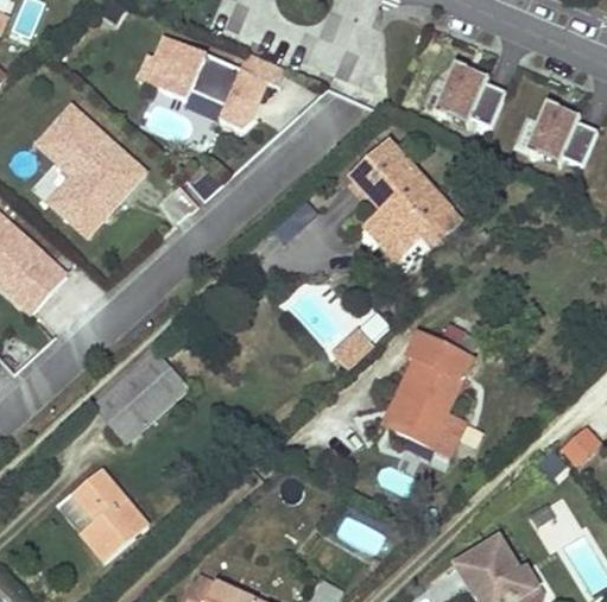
[(260,100),(267,81),(282,86),(290,68),(251,51),(244,68),(168,36),(159,56),(152,54),(141,78),(190,99),(194,89),(227,105),(222,119),(242,127),(251,119),(254,112),(247,109),(253,96),(260,100)]
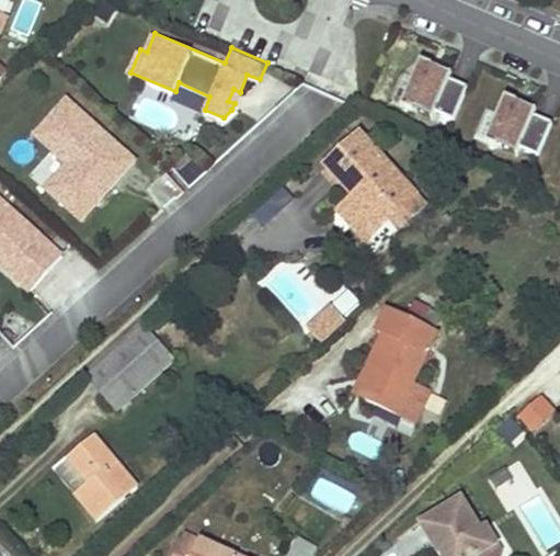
[(455,115),(469,82),(450,75),(453,69),(452,69),(452,70),(433,63),(434,61),(422,56),(402,102),(414,106),(414,105),(433,113),(433,114),(434,115),(436,108),(455,115)]
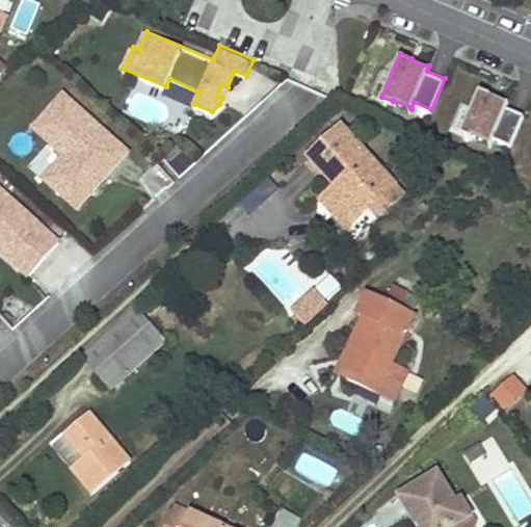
[(222,98),(228,87),(221,84),(216,96),(222,98)]
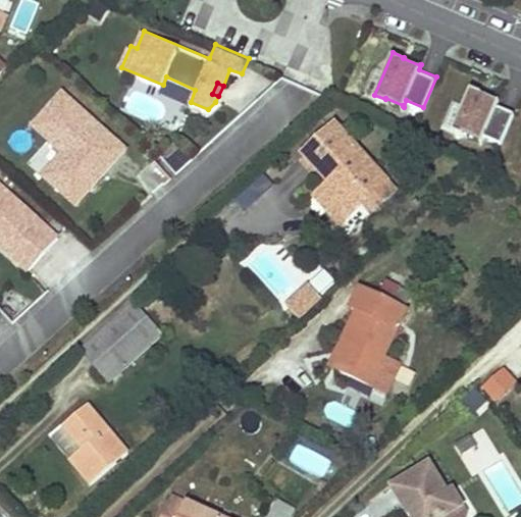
[(502,141),(515,111),(498,103),(500,98),(499,98),(499,99),(481,92),(482,91),(471,86),(453,128),(464,133),(464,132),(481,139),(481,140),(482,141),(485,134),(502,141)]
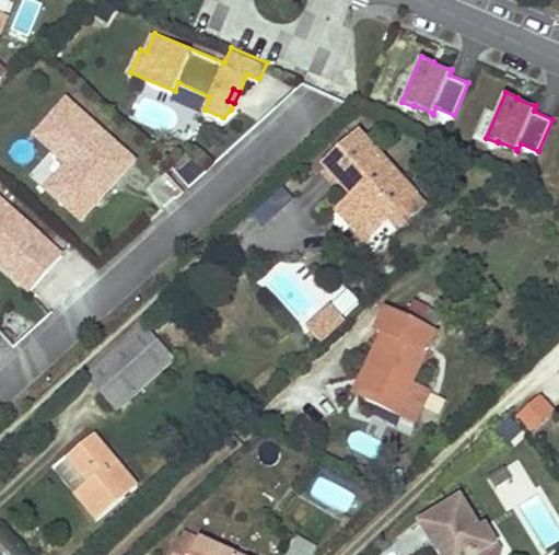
[(68,96),(36,131),(51,146),(69,160),(46,185),(82,217),(136,157),(68,96)]
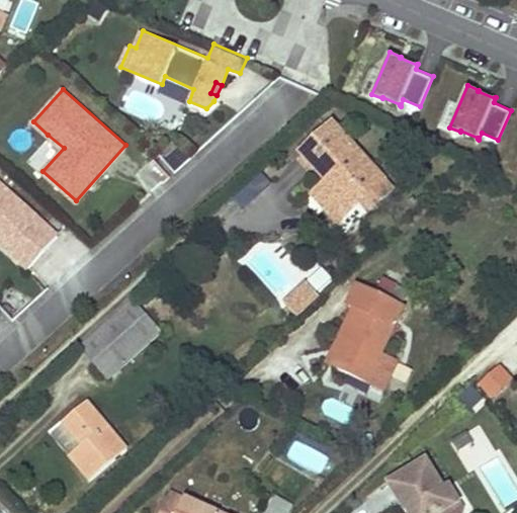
[(329,179),(354,206),(361,199),(384,178),(333,121),(302,150),(329,179)]
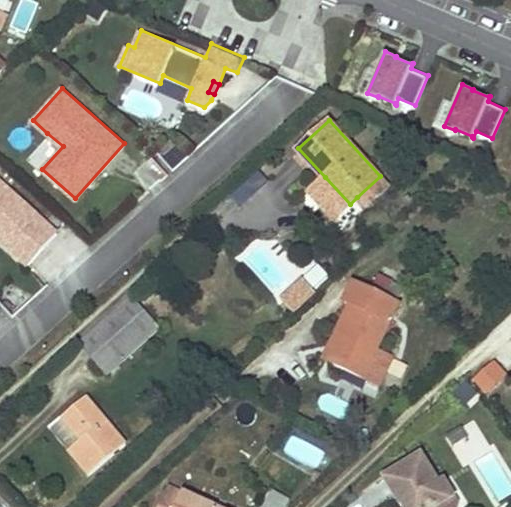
[(175,165),(191,148),(174,131),(158,148),(175,165)]
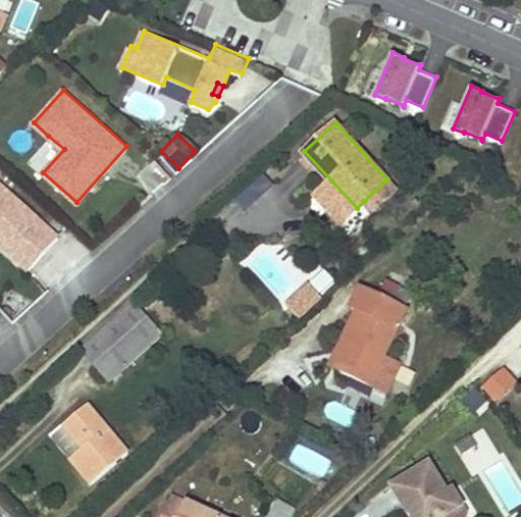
[(48,136),(28,158),(43,172),(64,149),(48,136)]
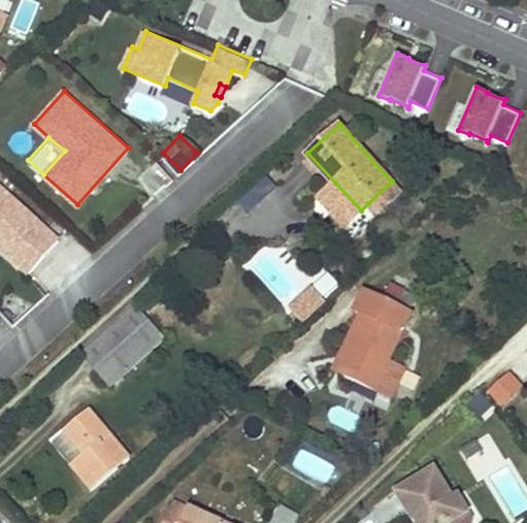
[(277,183),(268,171),(240,195),(250,206),(277,183)]
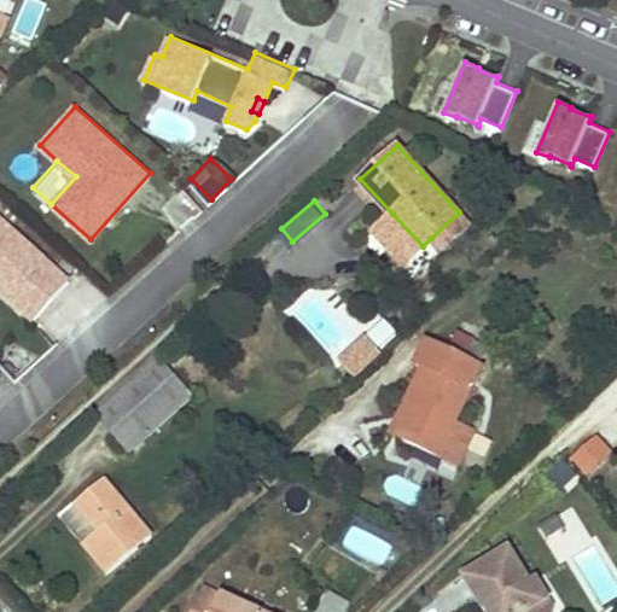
[(431,238),(441,248),(469,222),(459,213),(431,238)]
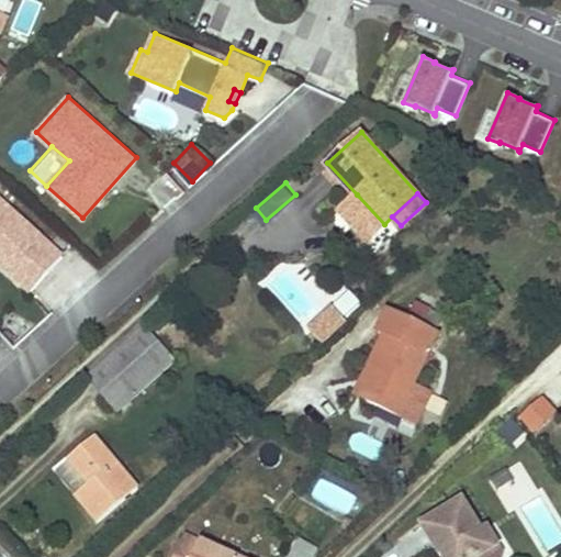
[(340,209),(368,238),(384,224),(357,195),(340,209)]
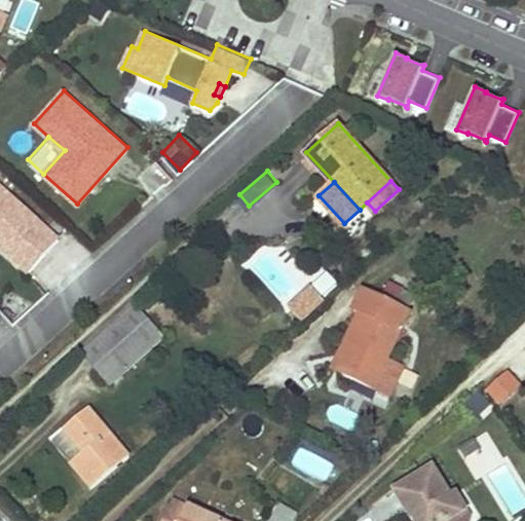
[(0,183),(0,244),(29,269),(59,236),(0,183)]
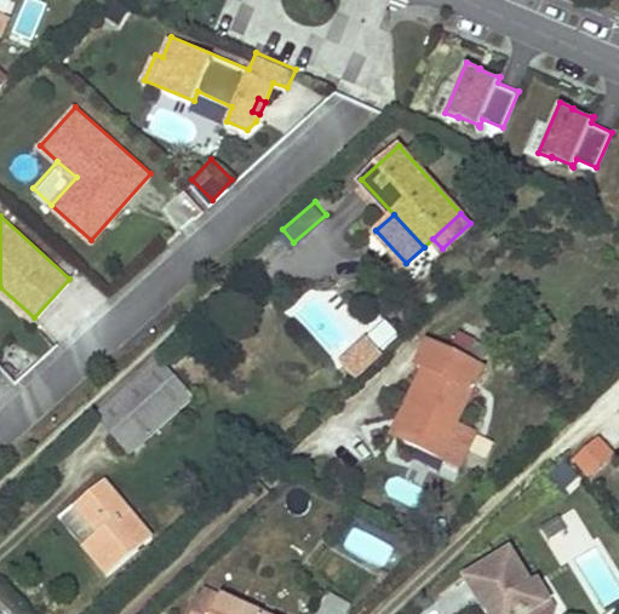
[(445,458),(463,420),(458,419),(483,365),(470,359),(475,348),(440,332),(435,343),(428,339),(418,361),(424,365),(406,403),(413,406),(399,436),(445,458)]
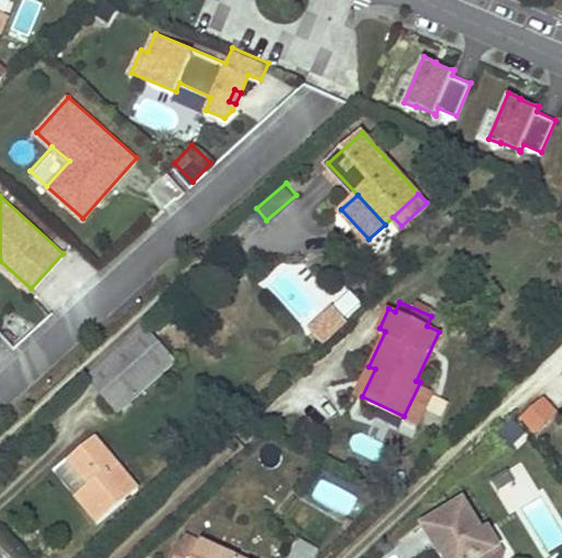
[(348,318),(337,306),(324,318),(335,329),(348,318)]
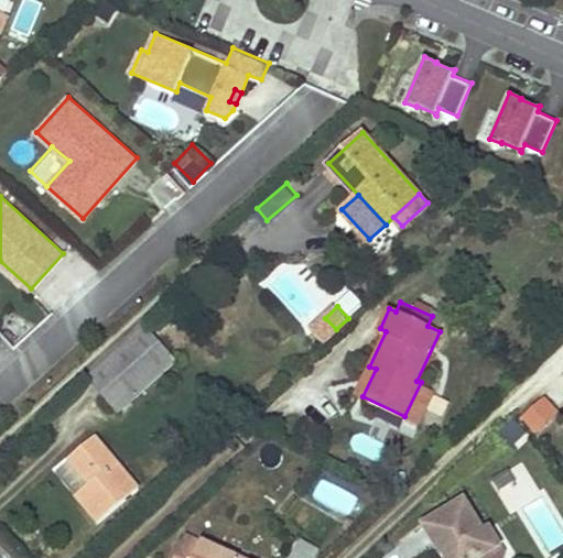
[(157,374),(176,358),(145,324),(88,374),(103,390),(140,356),(157,374)]
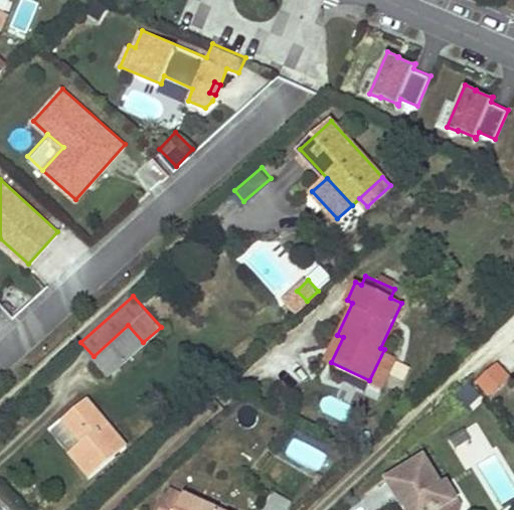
[(109,373),(143,342),(128,325),(94,356),(109,373)]
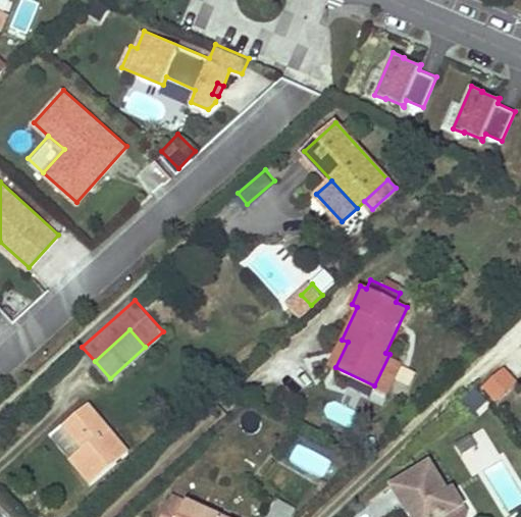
[(335,367),(348,342),(342,340),(330,365),(335,367)]
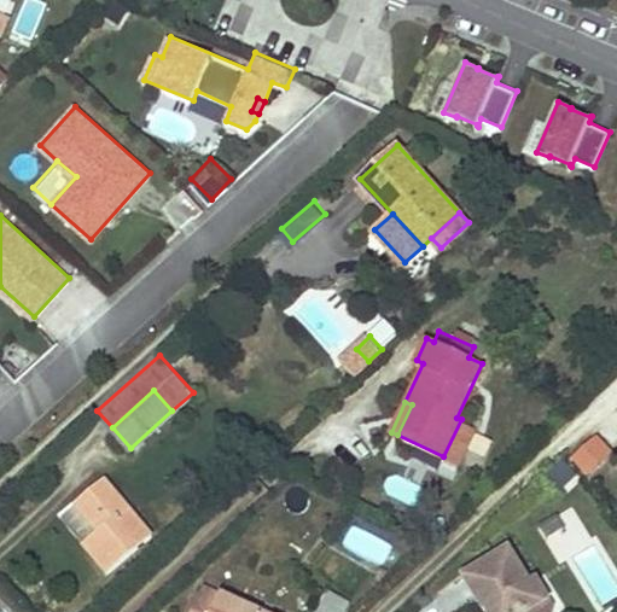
[(457,462),(473,425),(461,419),(443,456),(457,462)]
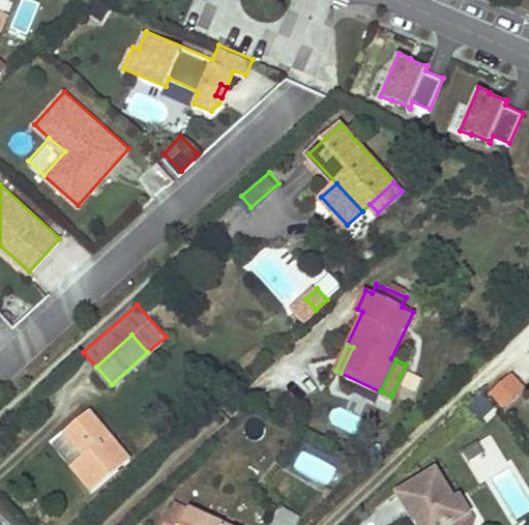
[(527,384),(509,368),(491,387),(507,404),(527,384)]
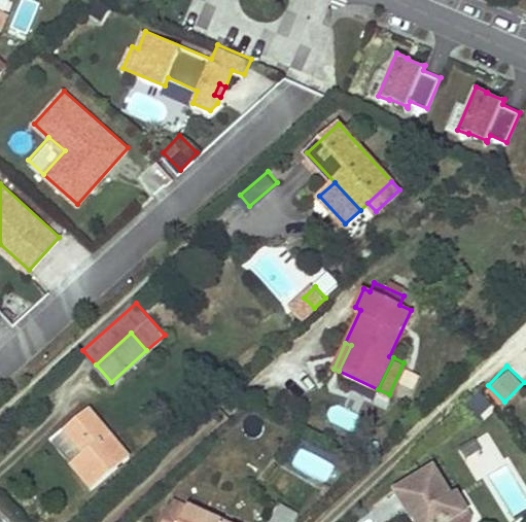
[(492,402),(482,391),(472,399),(482,410),(492,402)]
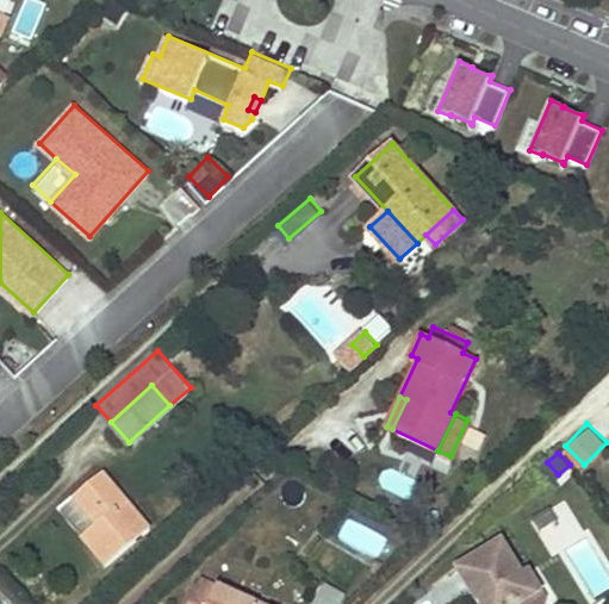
[(98,520),(82,533),(107,562),(150,524),(103,469),(74,493),(98,520)]
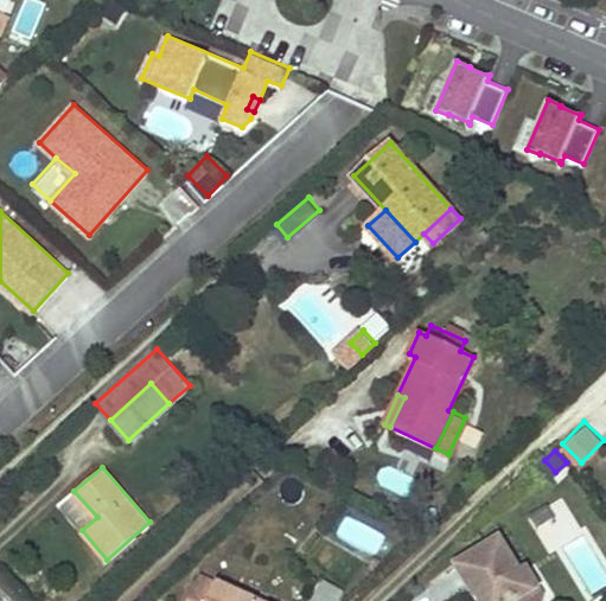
[(74,491),(59,504),(82,530),(97,517),(74,491)]
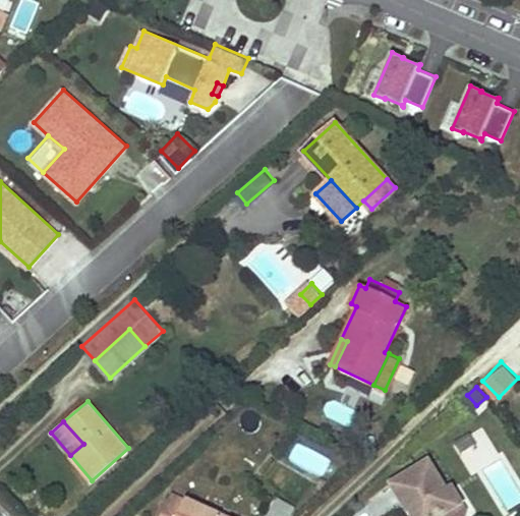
[(475,438),(471,427),(452,437),(457,447),(475,438)]
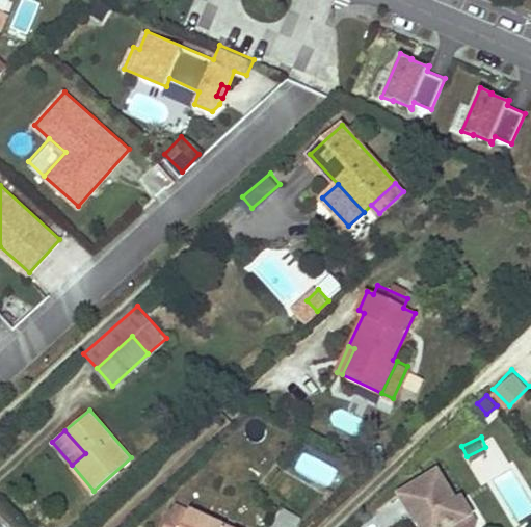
[(456,497),(439,468),(399,492),(418,522),(419,521),(426,517),(431,526),(474,526),(477,519),(461,494),(456,497)]
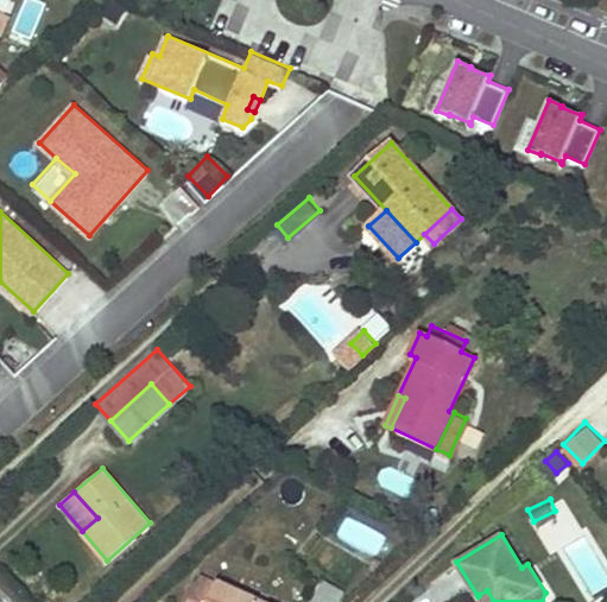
[(260,601),(200,574),(187,601),(260,601)]
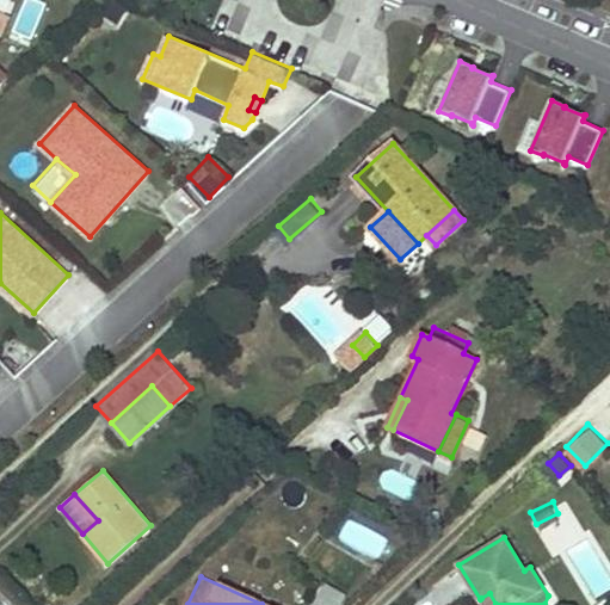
[(313,604),(340,604),(347,591),(322,579),(310,604),(313,604)]
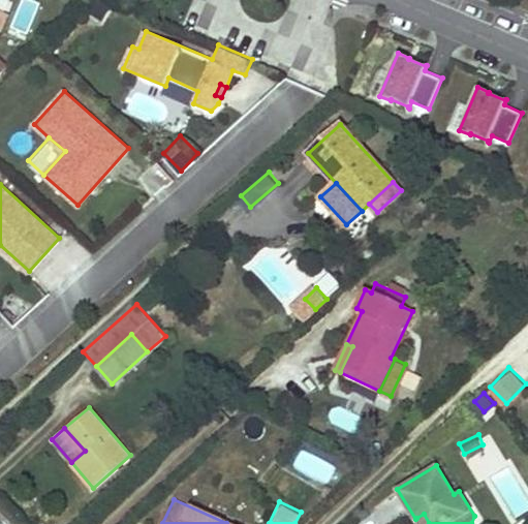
[(416,518),(421,523),(429,523),(424,514),(416,518)]
